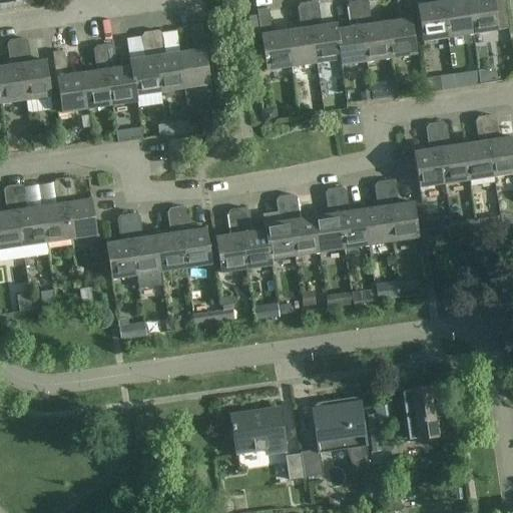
[(358,1),(367,62),(391,58),(386,23),(372,25),(369,3),(364,0),(358,1)]
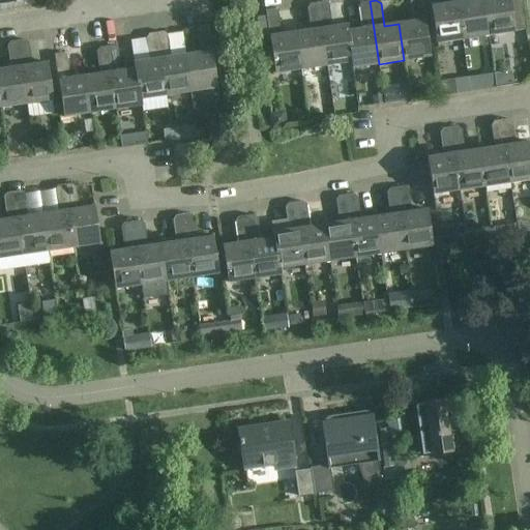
[(399,24),(404,60),(431,57),(421,0),(409,0),(413,22),(399,24)]
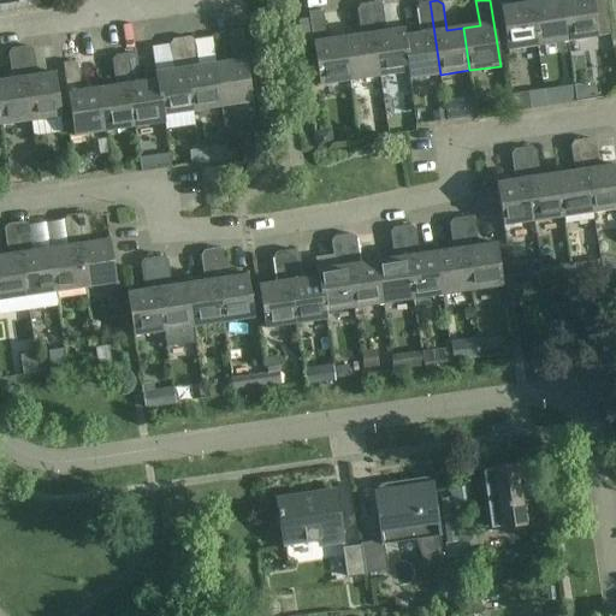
[(538,46),(531,0),(517,0),(520,5),(501,7),(508,51),(538,46)]
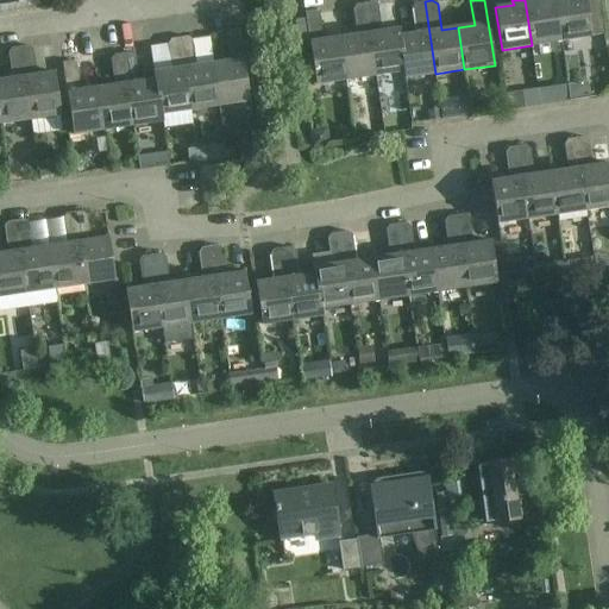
[(525,0),(532,45),(562,41),(554,0),(544,0),(539,1),(538,0),(525,0)]
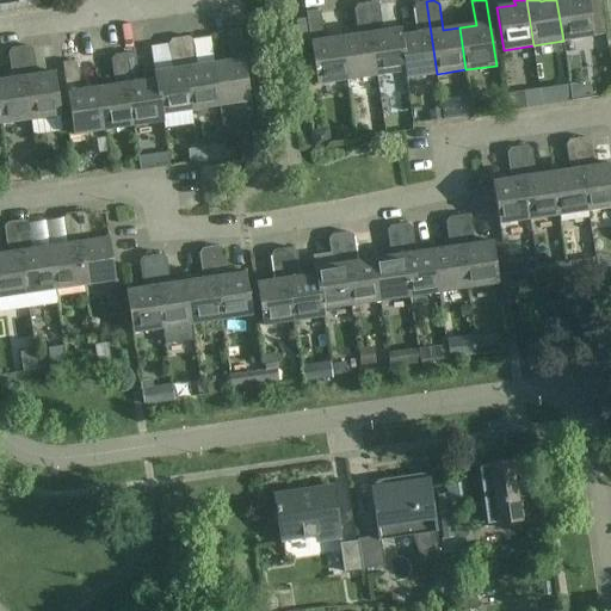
[(556,0),(563,41),(594,37),(594,36),(608,34),(603,0),(556,0)]
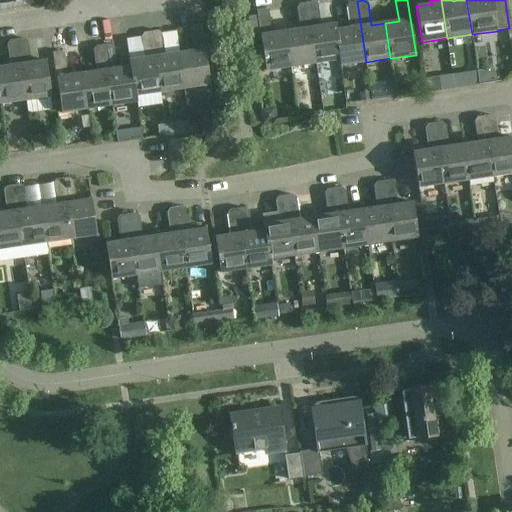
[(366,62),(357,1),(350,2),(346,7),(349,28),(336,30),(340,60),(339,60),(340,66),(366,62)]
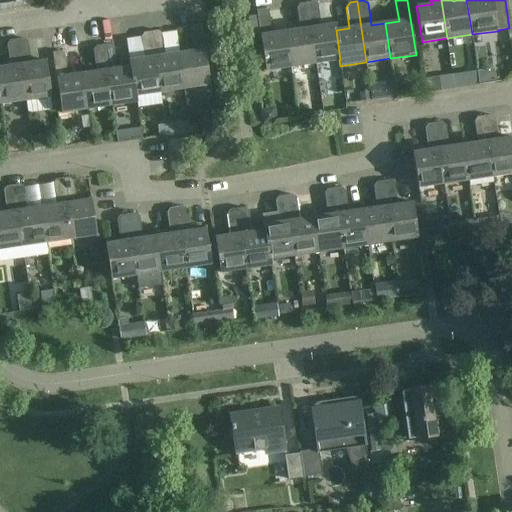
[(316,64),(339,60),(340,60),(336,30),(336,24),(321,26),(318,4),(314,2),(307,3),(316,64)]
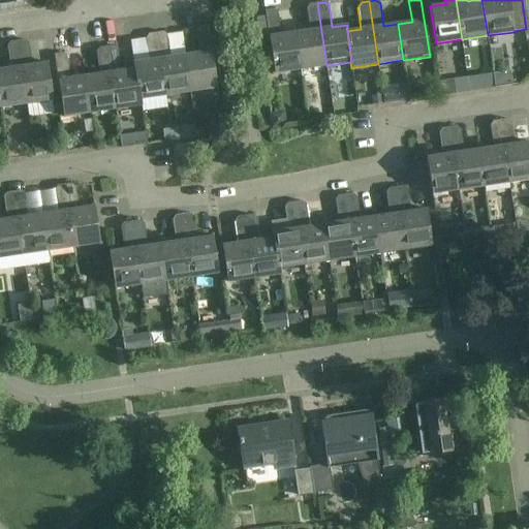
[(296,32),(302,69),(327,66),(317,3),(310,4),(307,8),(310,30),(296,32)]
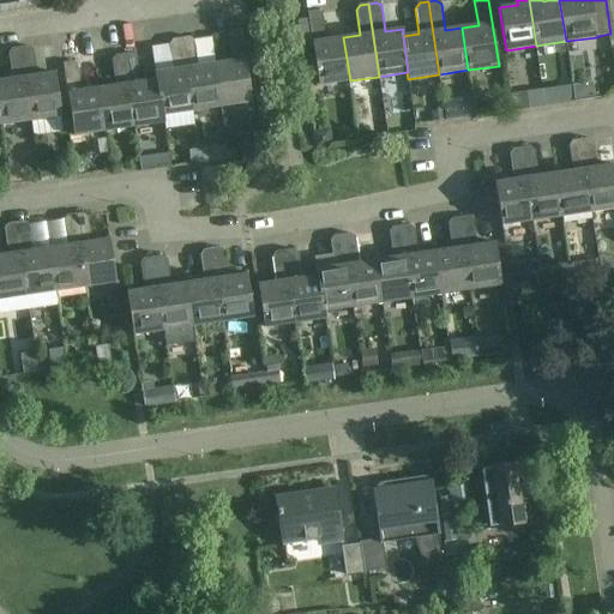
[(319,85),(350,80),(343,37),(326,40),(323,14),(318,11),(308,12),(319,85)]
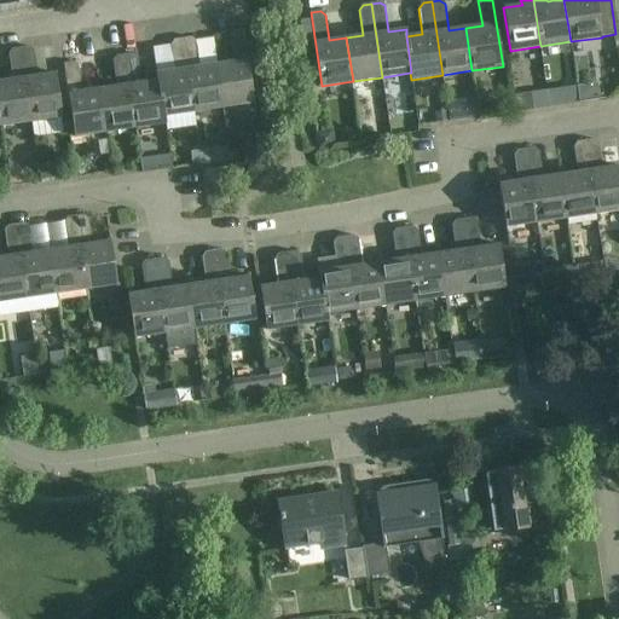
[(233,63),(217,65),(223,108),(254,103),(243,30),(235,32),(230,36),(233,63)]
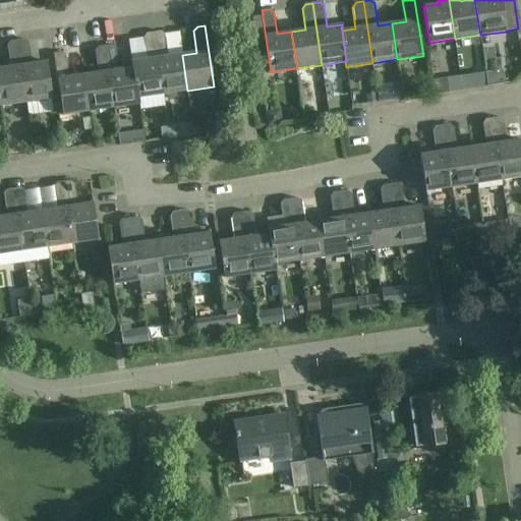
[(139,98),(163,95),(154,33),(148,34),(143,39),(147,60),(131,62),(132,68),(133,68),(137,98),(139,98)]
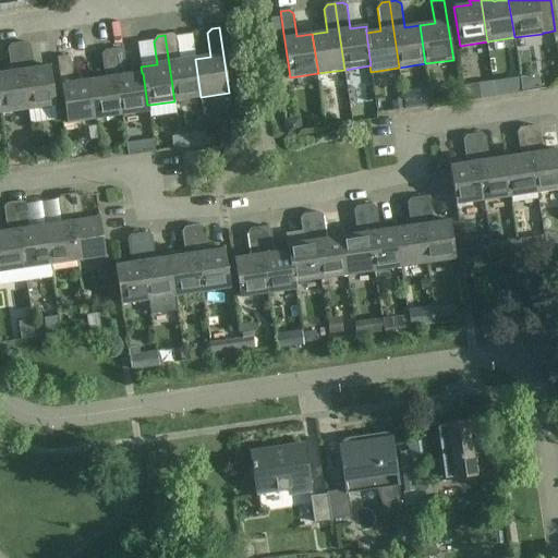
[(174,101),(201,97),(195,59),(180,61),(177,38),(171,35),(165,35),(174,101)]
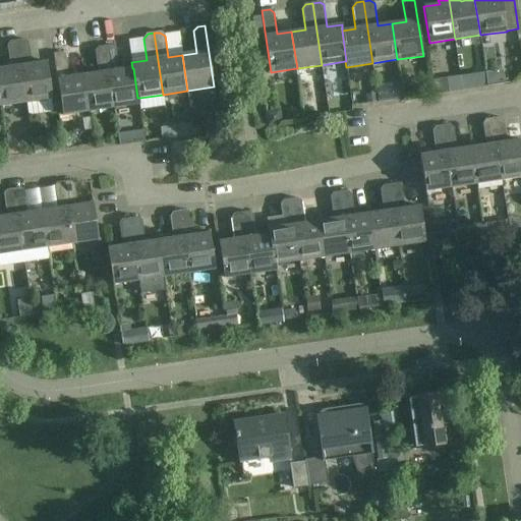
[(24,40),(16,41),(25,102),(51,99),(52,98),(47,62),(32,64),(29,43),(24,40)]
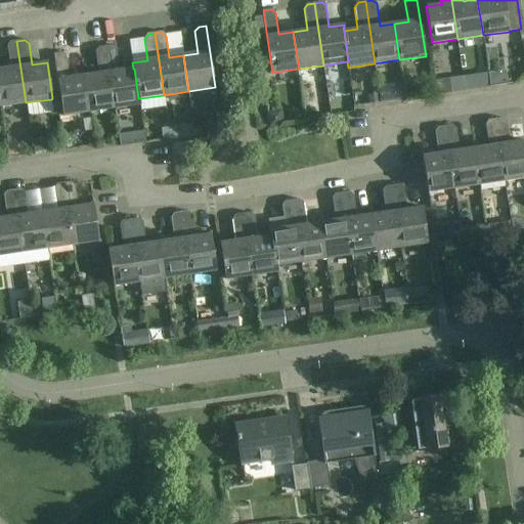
[(0,70),(0,96),(1,106),(26,102),(16,41),(10,42),(7,47),(10,69),(0,70)]
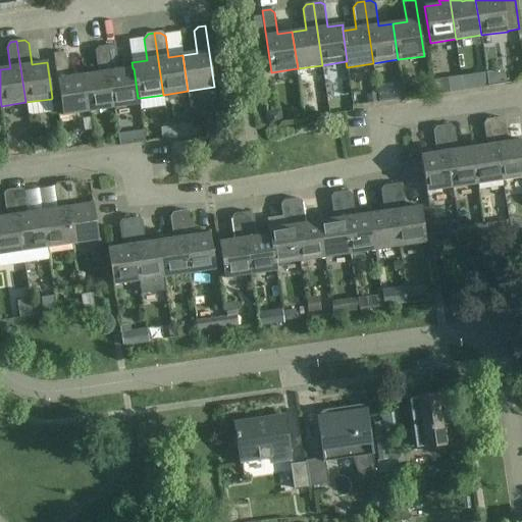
[(111,46),(105,47),(114,108),(140,104),(140,98),(138,98),(134,68),(133,68),(119,70),(116,49),(111,46)]
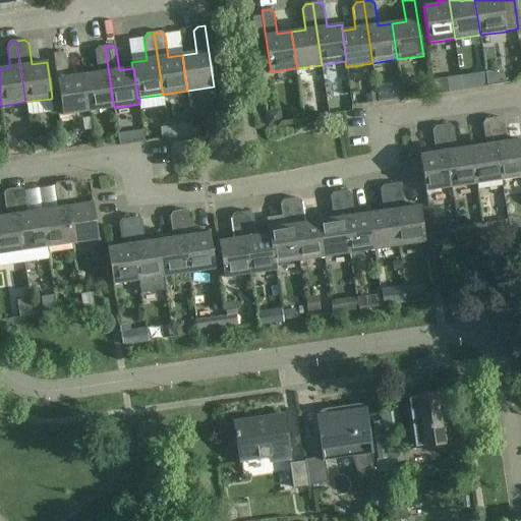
[(89,111),(114,108),(105,47),(99,48),(95,52),(98,73),(83,75),(89,111)]
